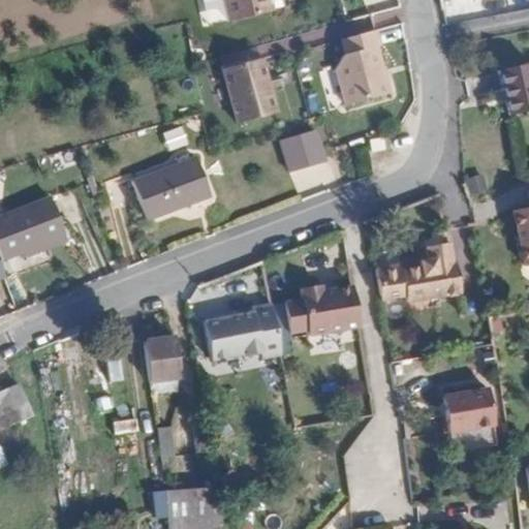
[(268,0),(223,0),(228,22),(271,12),(268,0)]
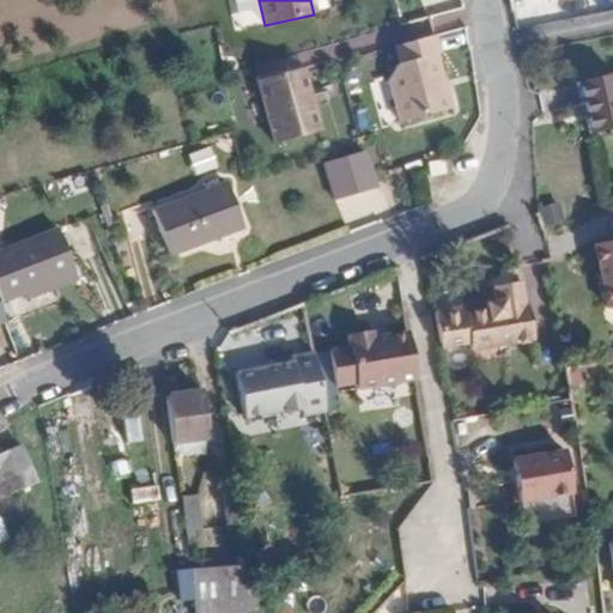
[(439,53),(434,32),(395,43),(399,61),(384,65),(390,86),(441,72),(436,53),(439,53)]
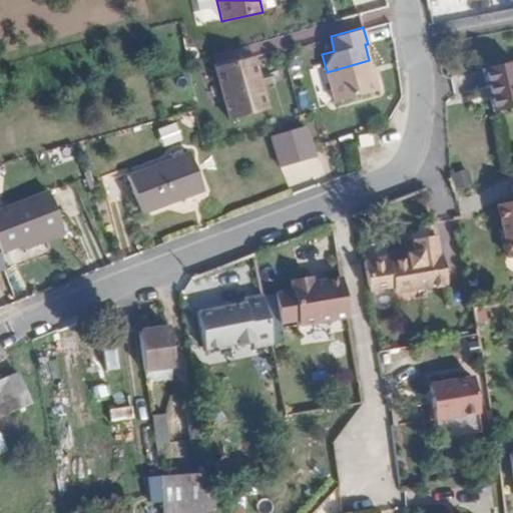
[(247,55),(244,44),(210,53),(214,64),(247,55)]
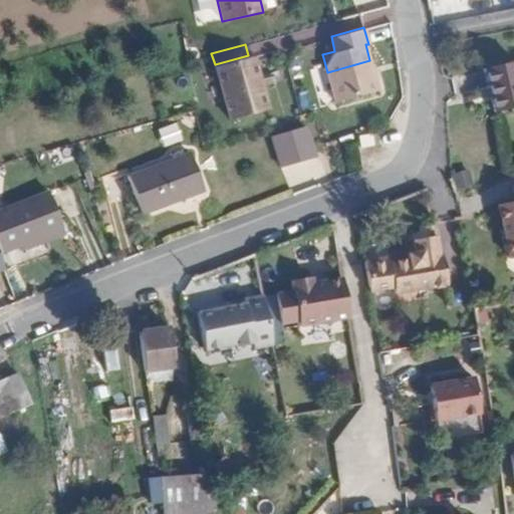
[(222,100),(260,90),(250,54),(248,55),(215,64),(212,65),(222,100)]
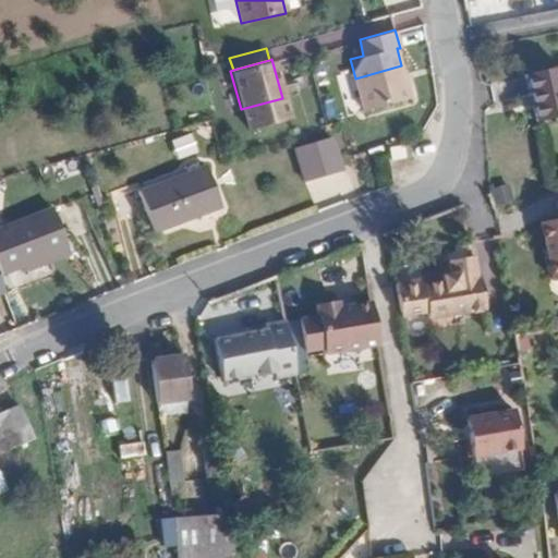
[(533,120),(557,114),(557,71),(556,63),(522,70),(533,120)]
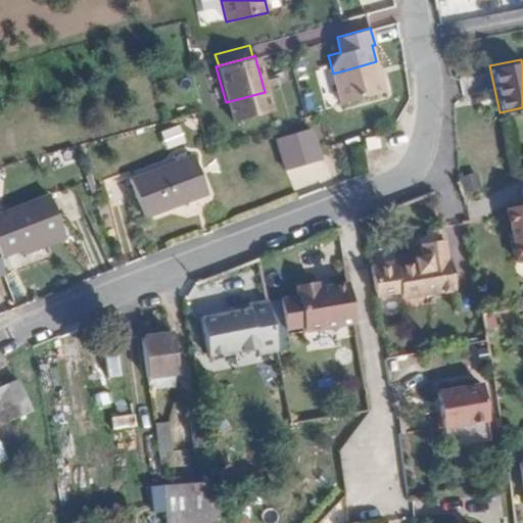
[(377,65),(376,61),(333,74),(340,102),(383,91),(379,77),(376,75),(374,65),(377,65)]
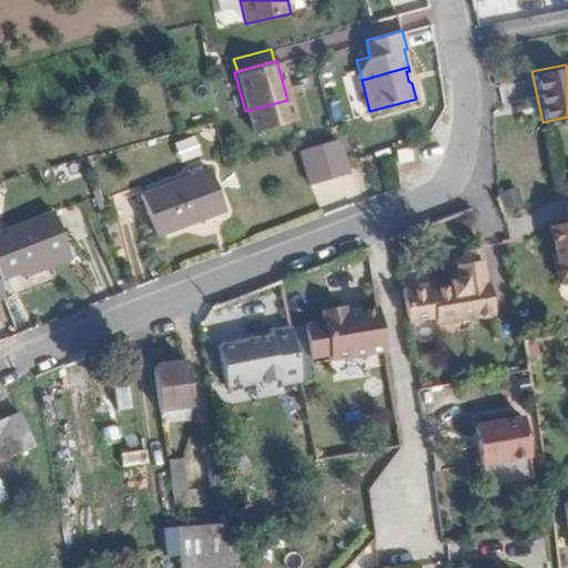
[(293,120),(287,100),(245,111),(252,131),(293,120)]
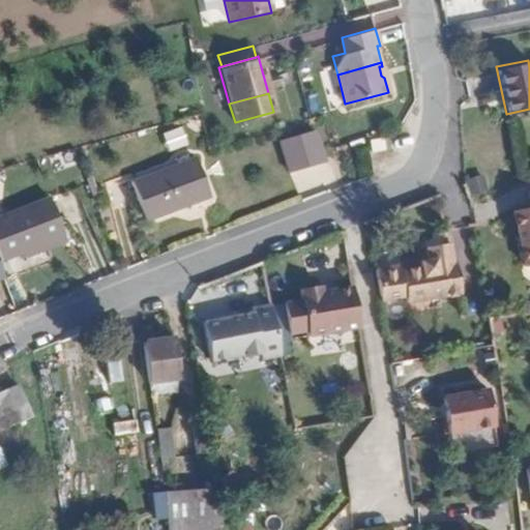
[(315,128),(280,139),(290,172),(324,160),(315,128)]
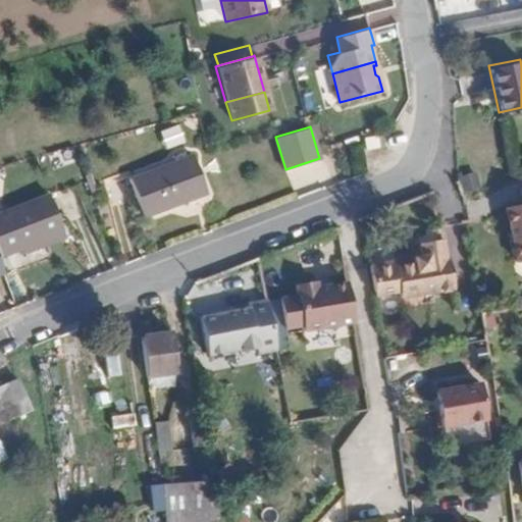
[(194,155),(134,178),(147,216),(208,194),(194,155)]
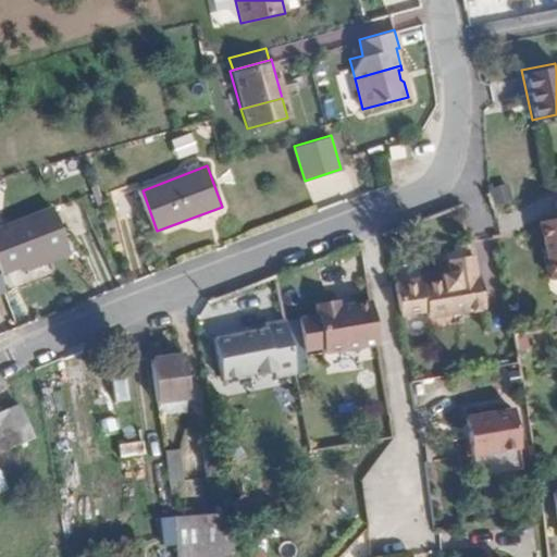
[(306,183),(312,200),(349,187),(343,169),(306,183)]
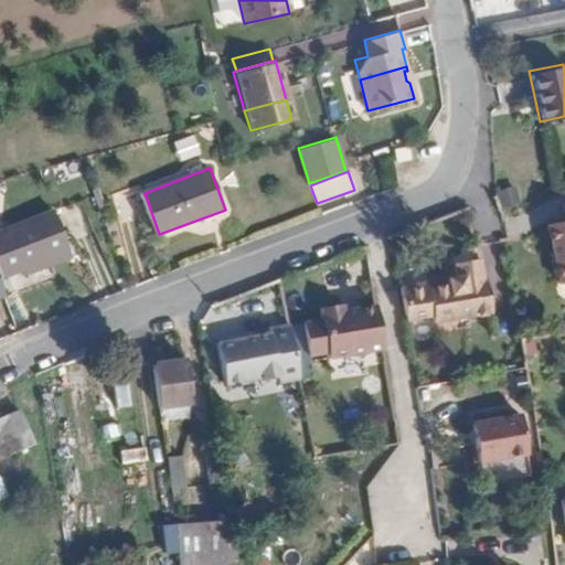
[(49,264),(52,270),(76,262),(56,213),(0,235),(0,265),(7,280),(49,264)]
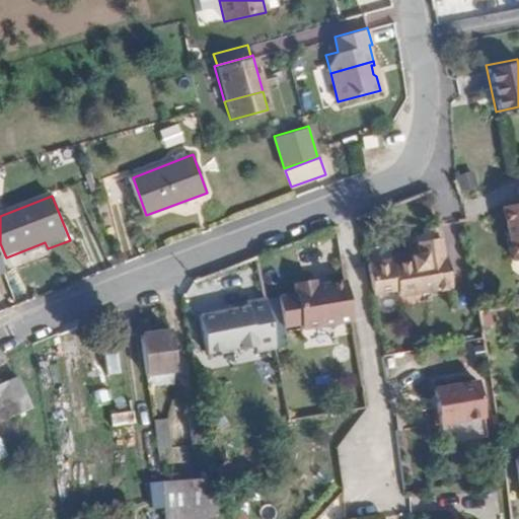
[(518,202),(506,206),(518,258),(518,202)]
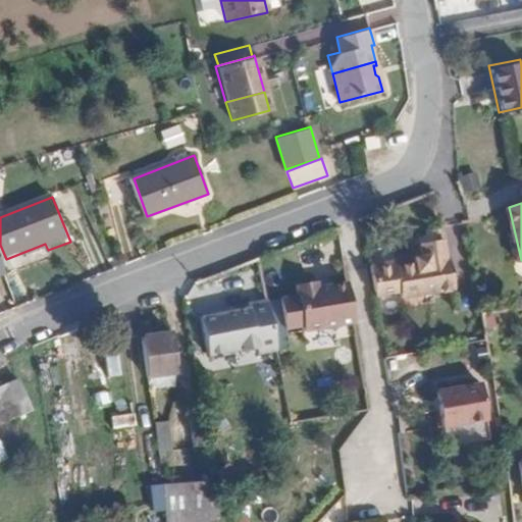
[(398,260),(371,262),(374,290),(402,288),(403,294),(456,285),(452,256),(448,256),(445,239),(422,242),(424,256),(417,256),(417,262),(399,264),(398,260)]
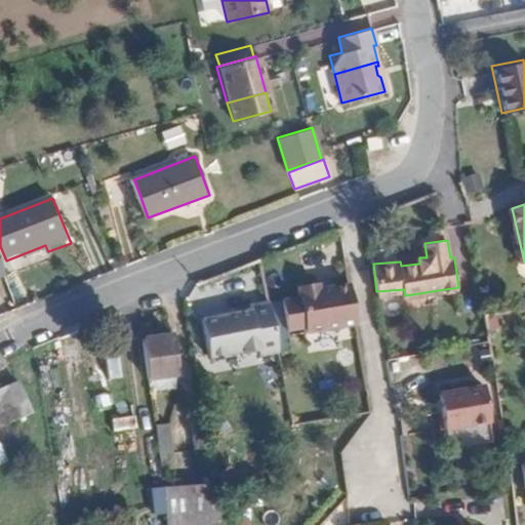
[(30,259),(48,251),(45,245),(27,252),(30,259)]
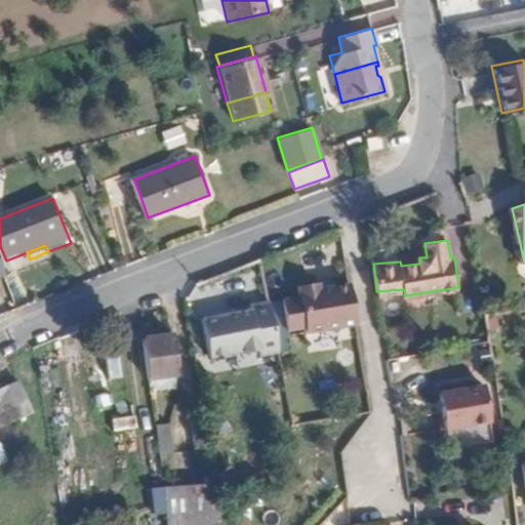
[(353,319),(347,277),(317,281),(315,274),(294,277),(295,289),(279,291),(282,322),(299,320),(300,326),(353,319)]
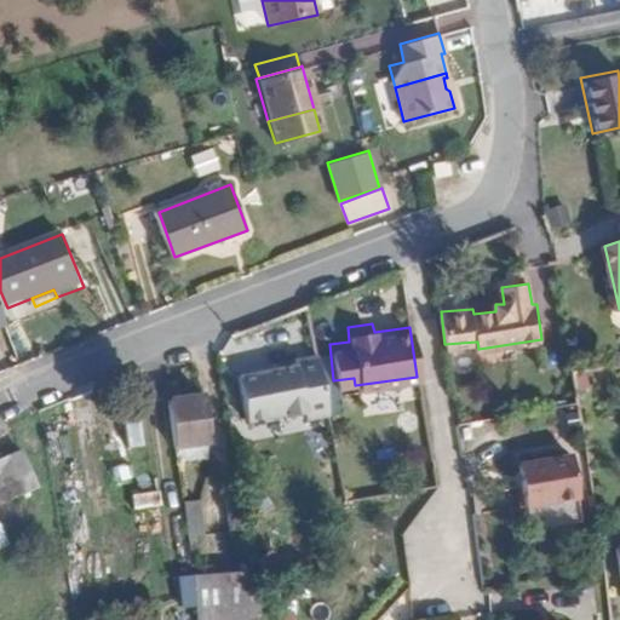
[(328,424),(321,362),(303,365),(304,372),(240,379),(246,426),(286,422),(286,424),(306,422),(306,425),(328,424)]
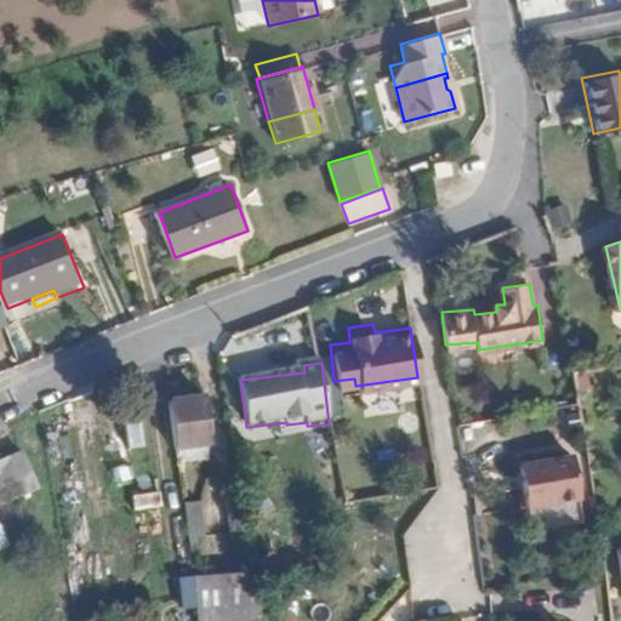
[(201,394),(166,398),(175,446),(209,442),(201,394)]
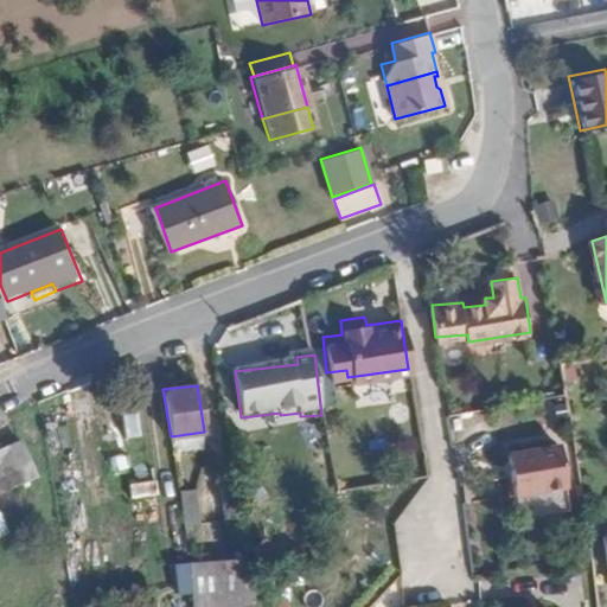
[(16,446),(0,451),(0,491),(30,479),(16,446)]
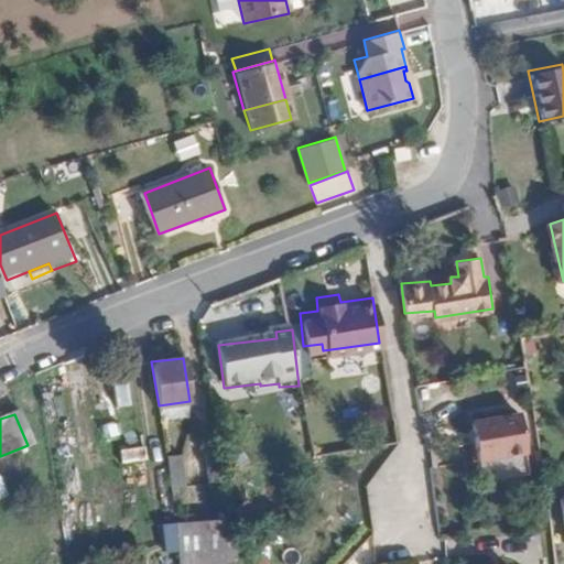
[(514,416),(476,421),(476,427),(468,429),(473,461),(520,455),(514,416)]
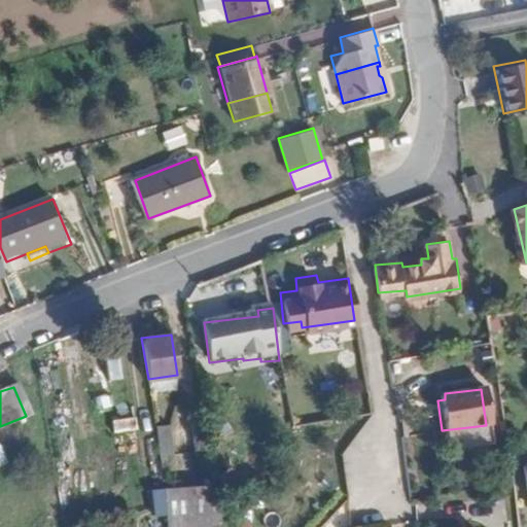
[(110,419),(111,437),(136,434),(135,417),(110,419)]
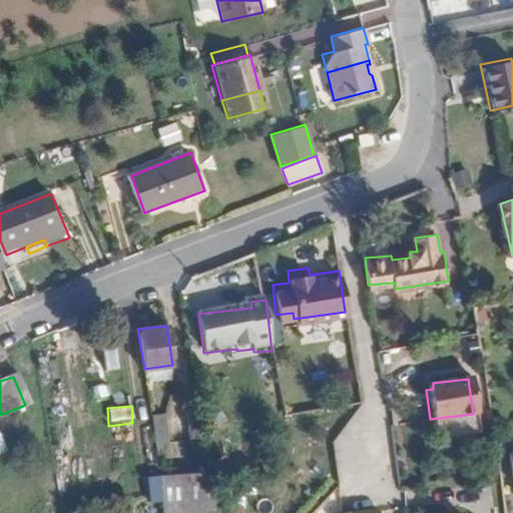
[(201,435),(197,408),(184,411),(189,437),(201,435)]
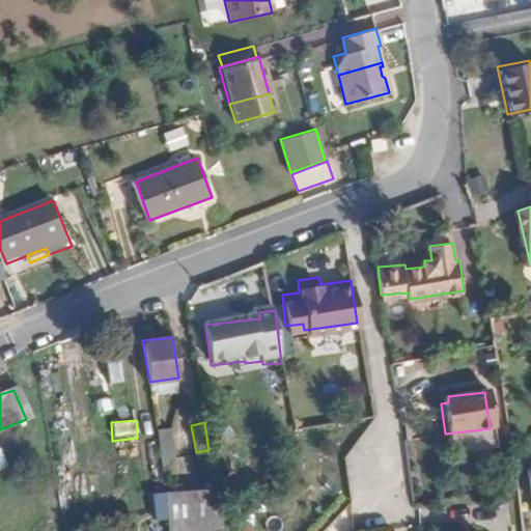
[(168,428),(157,430),(159,457),(173,455),(168,428)]
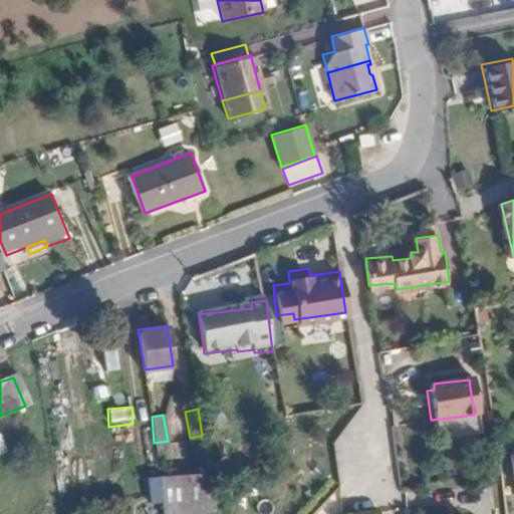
[(212,513),(209,487),(207,470),(157,474),(159,513),(212,513)]
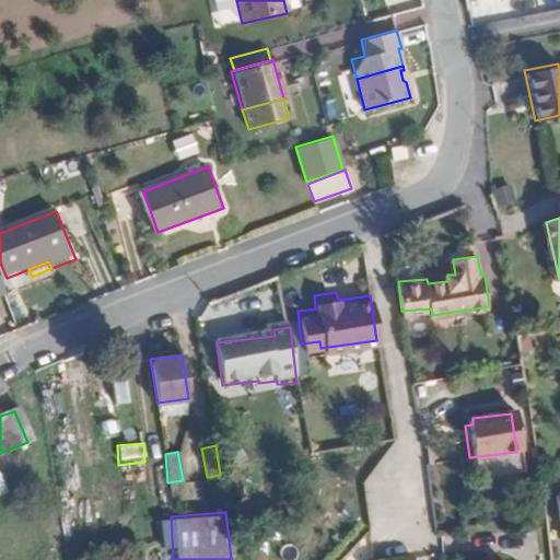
All buildings are outlined.
